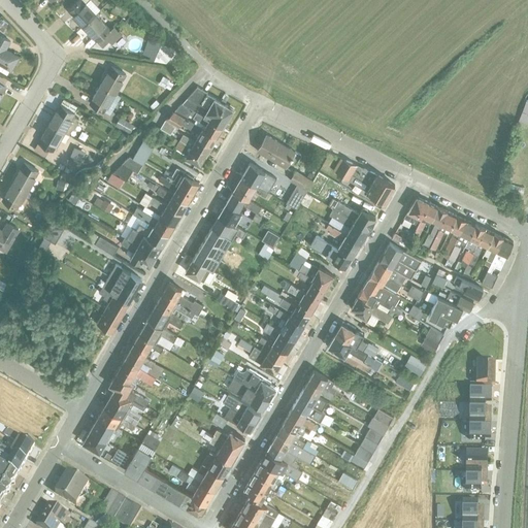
[(85,25),(98,11),(87,0),(76,0),(68,8),(85,25)]
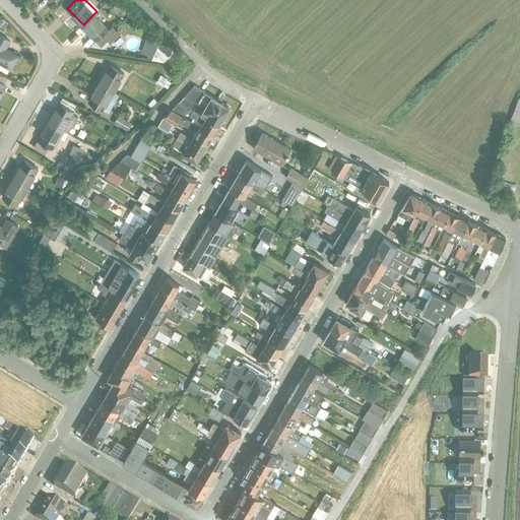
[(99,40),(112,27),(96,11),(83,24),(99,40)]
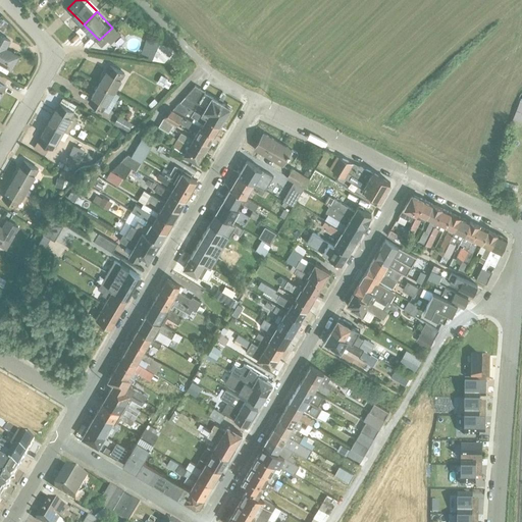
[(0,32),(0,61),(12,68),(21,54),(7,47),(12,39),(0,32)]
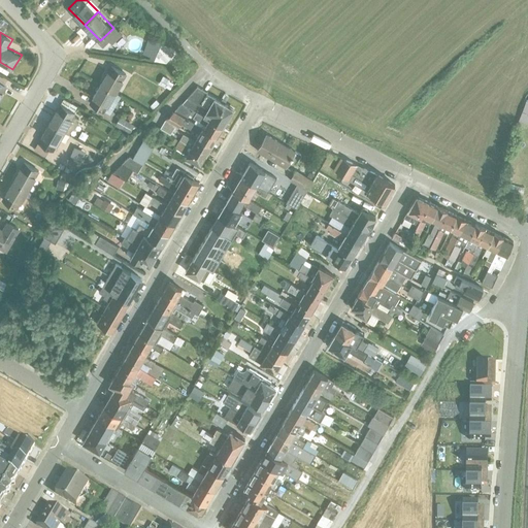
[(149,36),(143,56),(156,58),(160,38),(149,36)]
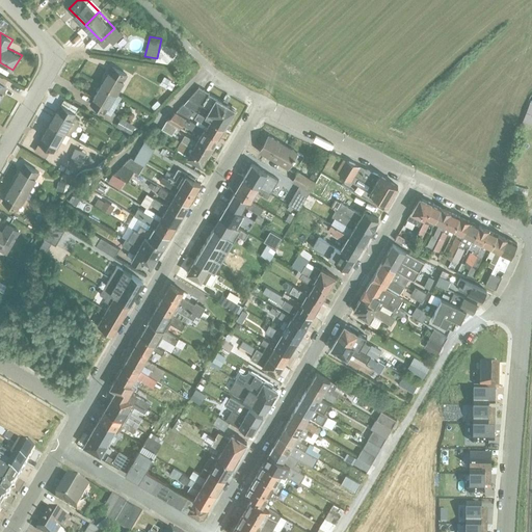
[(155,59),(168,67),(177,50),(163,43),(155,59)]
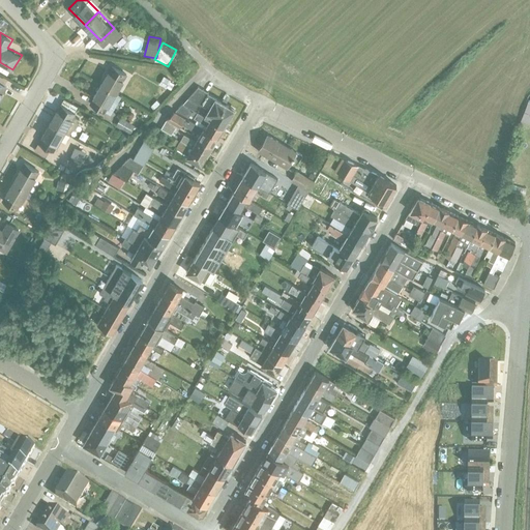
[(129,72),(113,63),(101,83),(117,92),(129,72)]
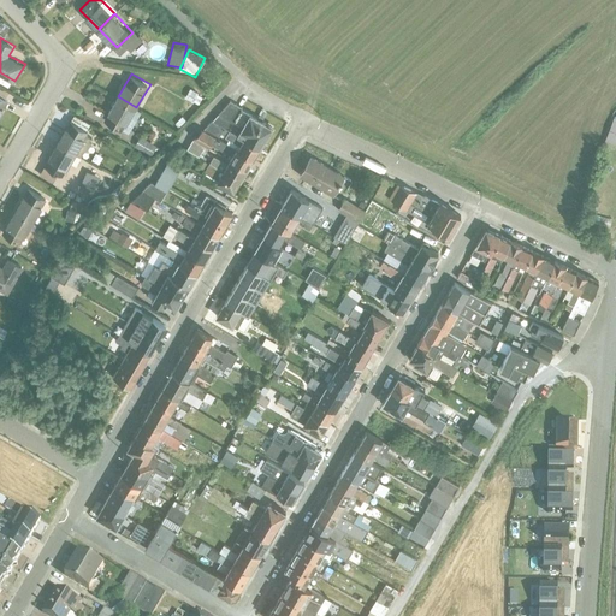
[(199,92),(190,87),(185,98),(194,102),(199,92)]
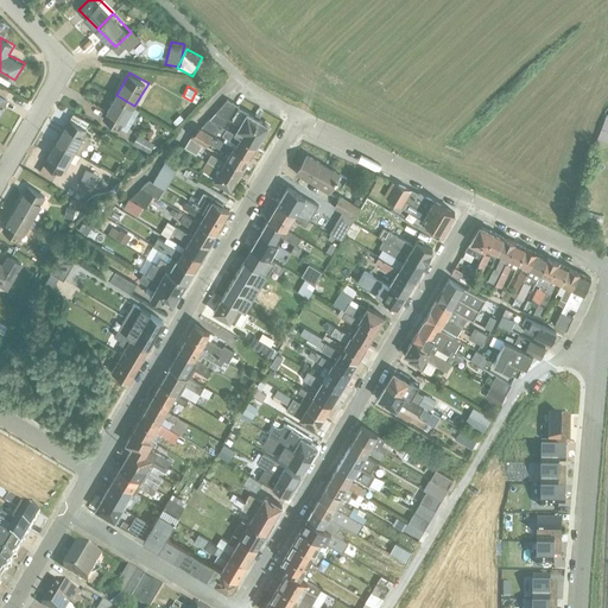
[(134,106),(116,95),(103,116),(121,127),(134,106)]
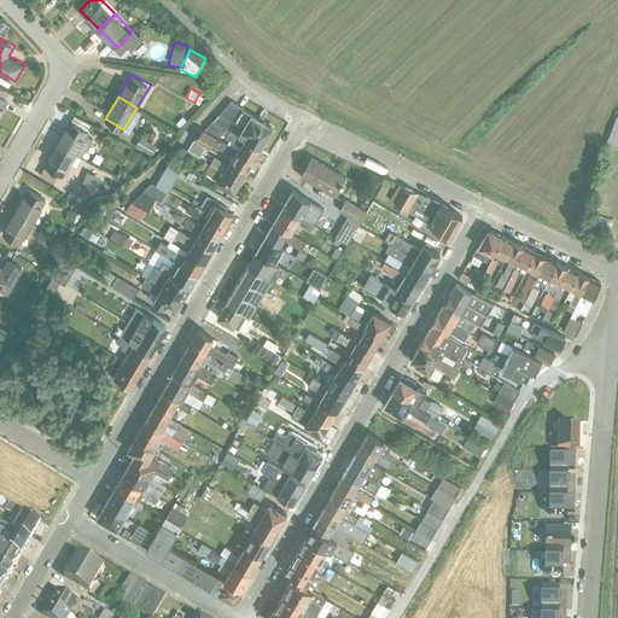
[(219,182),(237,192),(275,126),(244,106),(235,120),(245,126),(240,135),(231,129),(227,136),(243,145),(240,150),(239,149),(229,163),(215,155),(205,172),(220,180),(219,182)]
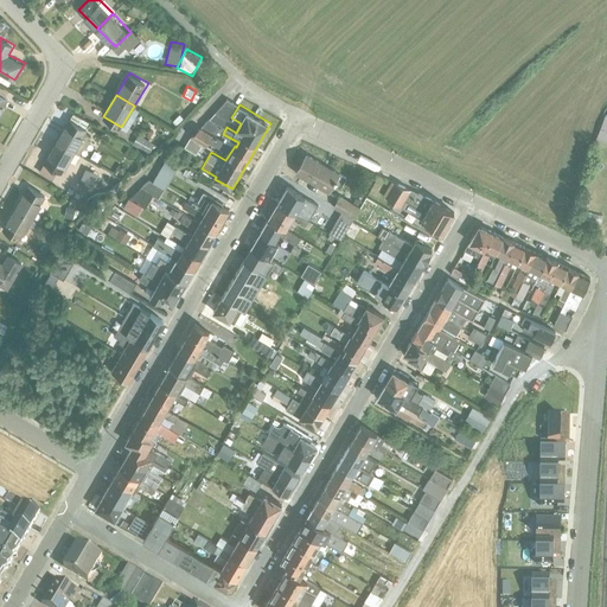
[(596,140),(606,141),(606,112),(604,112),(596,140)]
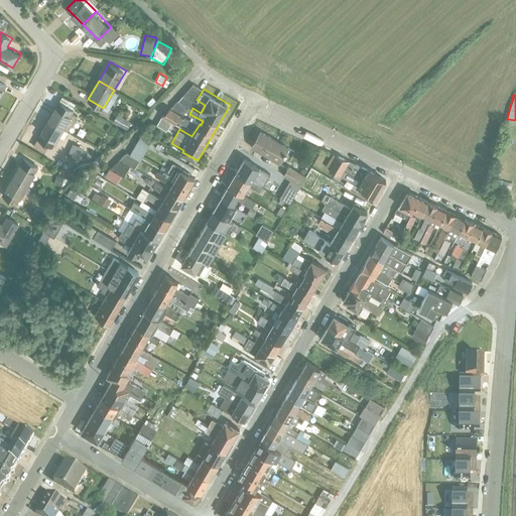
[(65,127),(75,109),(59,100),(48,119),(65,127)]
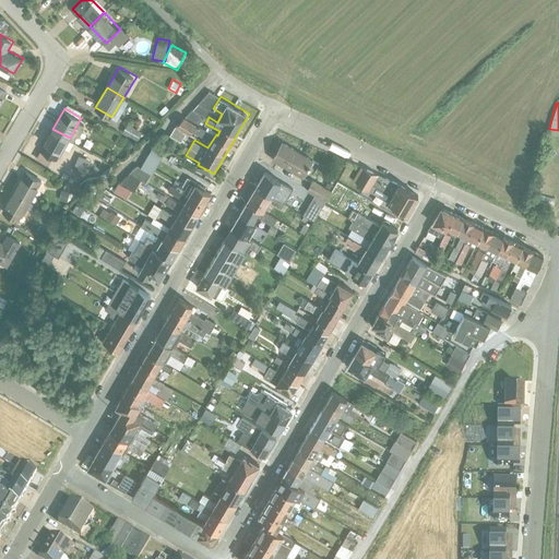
[(170,134),(181,141),(187,130),(191,132),(197,123),(186,117),(177,123),(170,134)]
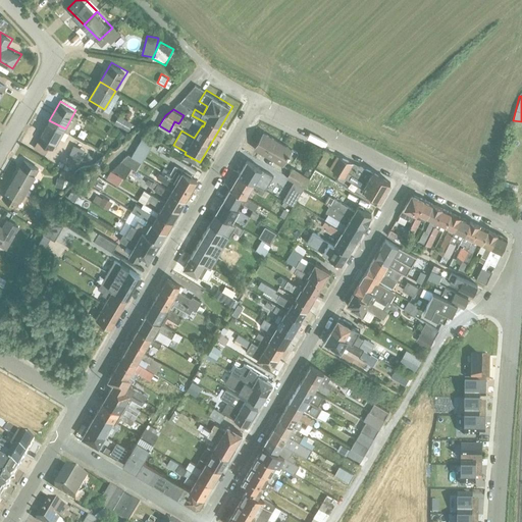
[(133,122),(119,114),(114,121),(127,131),(133,122)]
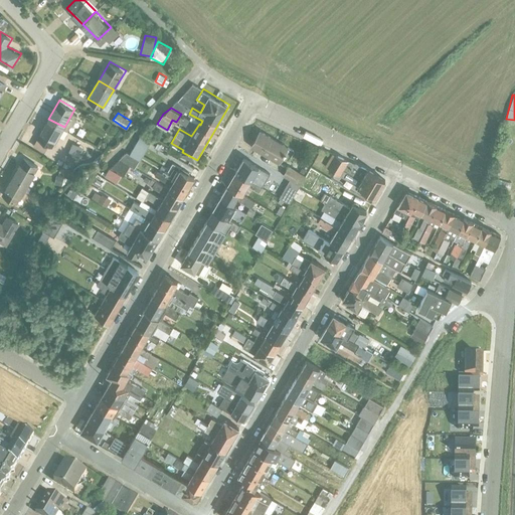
[(53,146),(64,127),(48,119),(33,144),(44,151),(48,143),(53,146)]
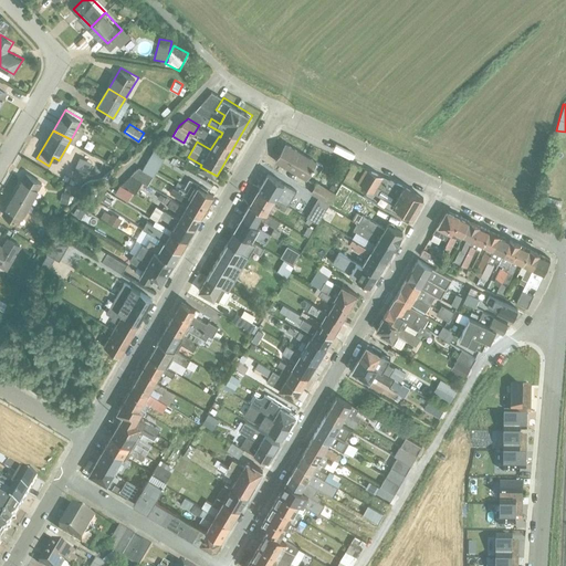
[(286,144),(275,161),(306,179),(316,163),(286,144)]
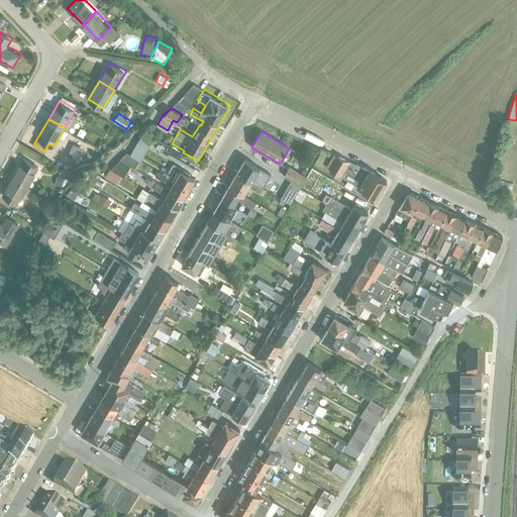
[(66,158),(77,162),(83,146),(72,142),(66,158)]
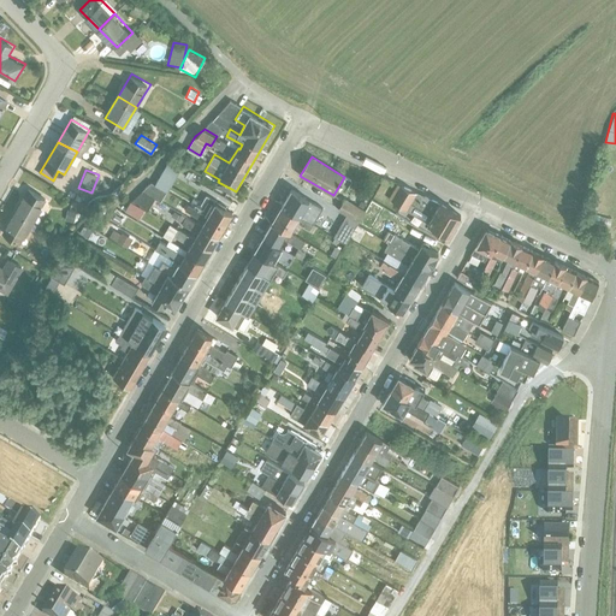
[(132,200),(149,208),(155,196),(161,200),(167,189),(153,182),(143,190),(132,200)]
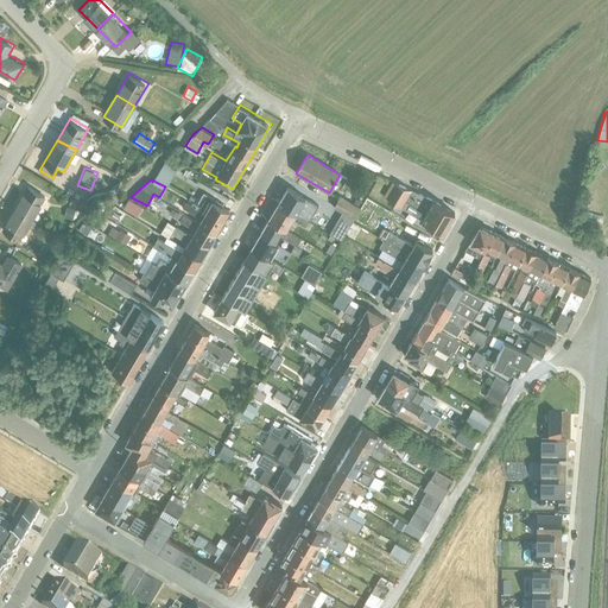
[(388,201),(396,184),(392,182),(384,196),(387,198),(387,200),(388,201)]
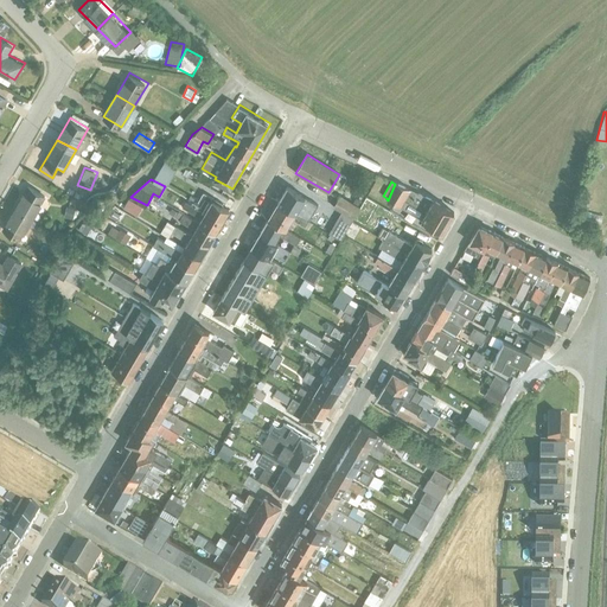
[(46,193),(27,184),(16,205),(34,216),(46,193)]
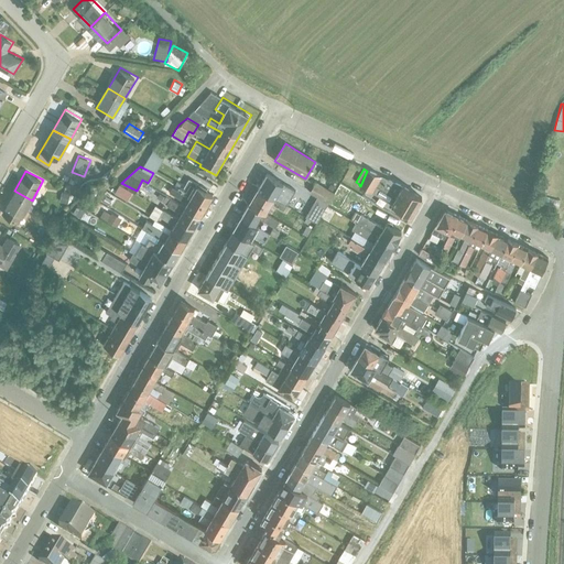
[(367,171),(360,186),(360,187),(369,193),(370,192),(392,204),(391,204),(411,216),(422,197),(402,186),(368,171),(367,171)]
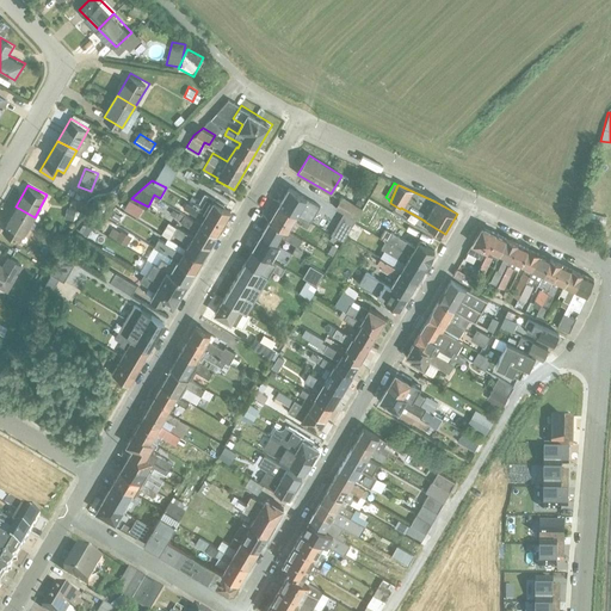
[(279,204),(310,223),(320,207),(289,189),(279,204)]
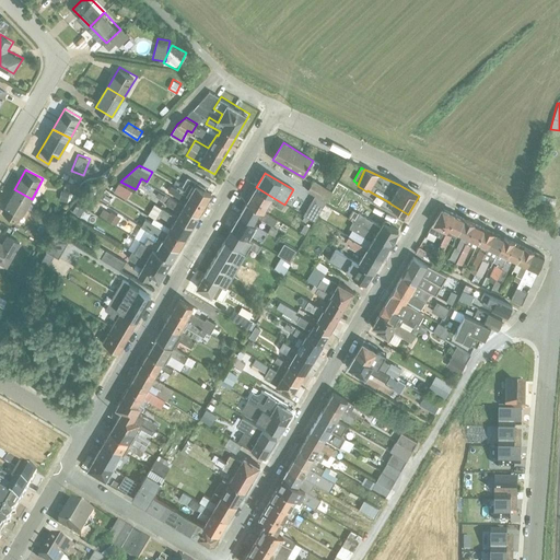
[(334,175),(326,186),(330,188),(333,185),(335,186),(339,178),(334,175)]
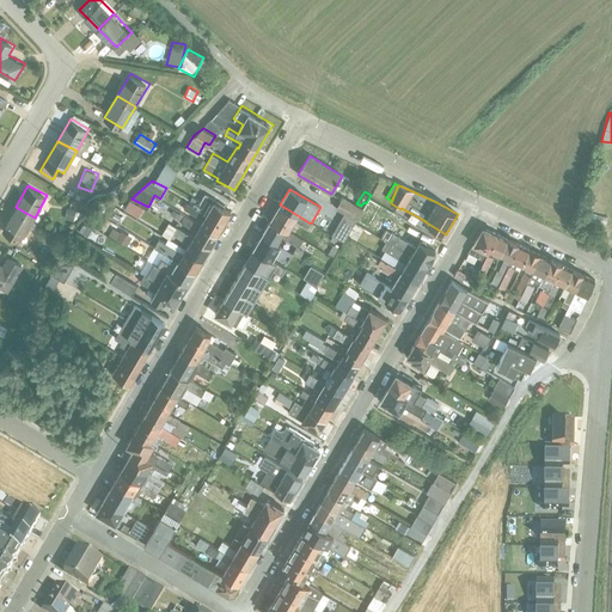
[(343,196),(336,208),(344,214),(357,221),(363,209),(343,196)]
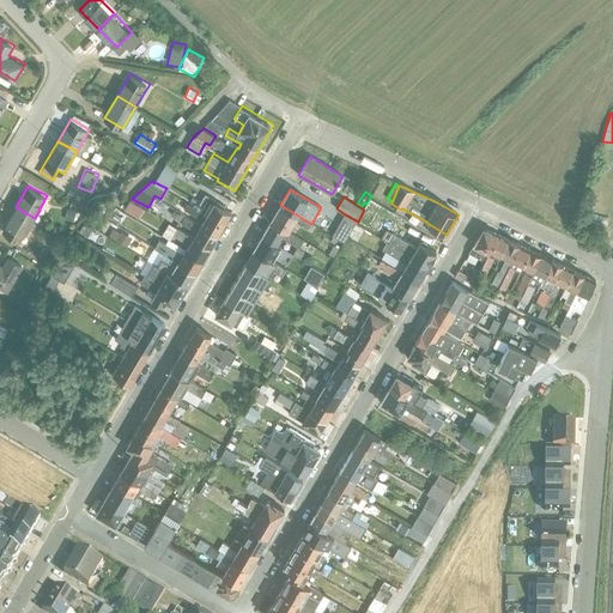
[(226,223),(234,211),(216,200),(208,213),(226,223)]
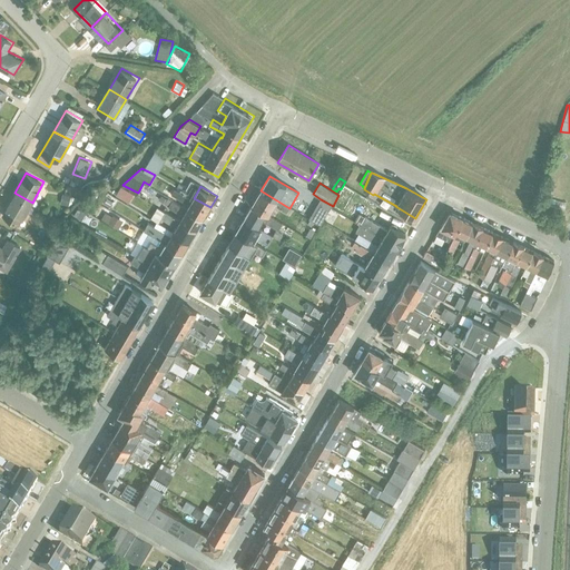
[(252,206),(269,216),(277,204),(281,206),(278,208),(286,213),(290,208),(261,190),(252,206)]
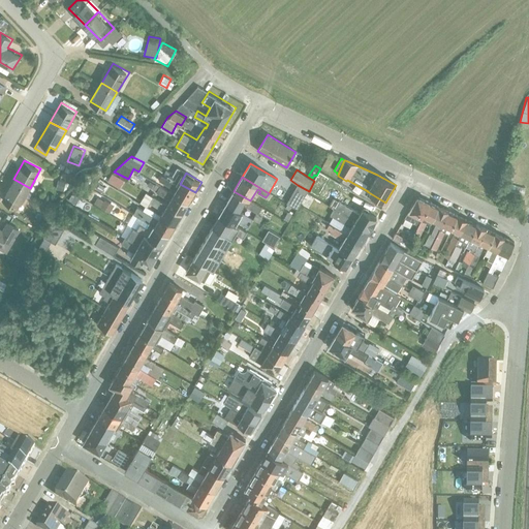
[(30,188),(13,179),(3,197),(20,207),(30,188)]
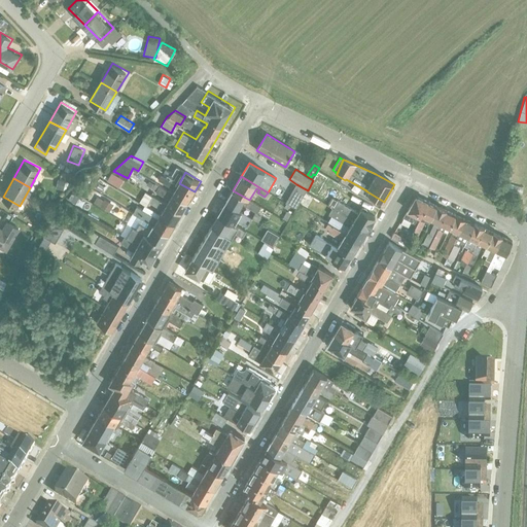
[(58,180),(56,189),(66,191),(68,181),(58,180)]
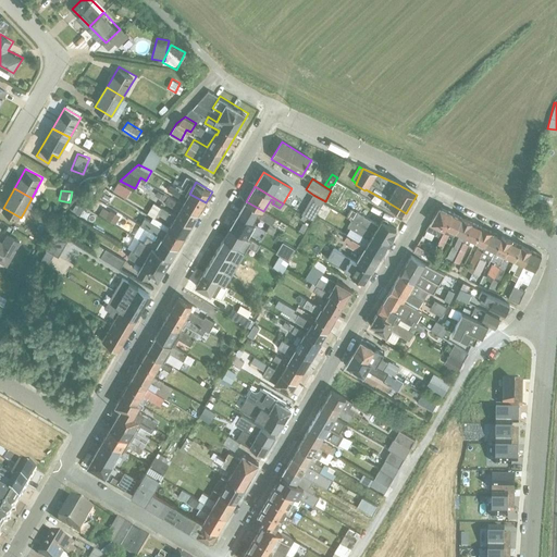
[(200,212),(206,202),(189,194),(183,203),(200,212)]
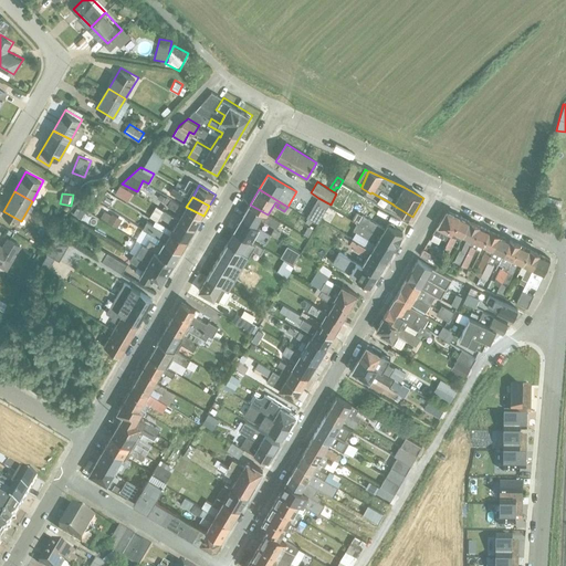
[(320,222),(331,205),(318,198),(308,216),(320,222)]
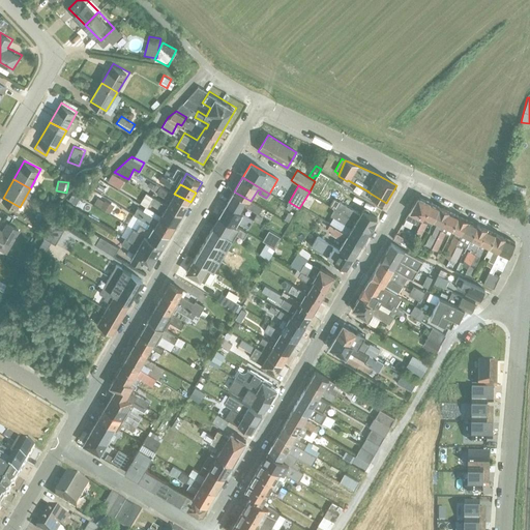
[(227,204),(240,212),(244,205),(259,214),(263,208),(251,201),(234,192),(227,204)]
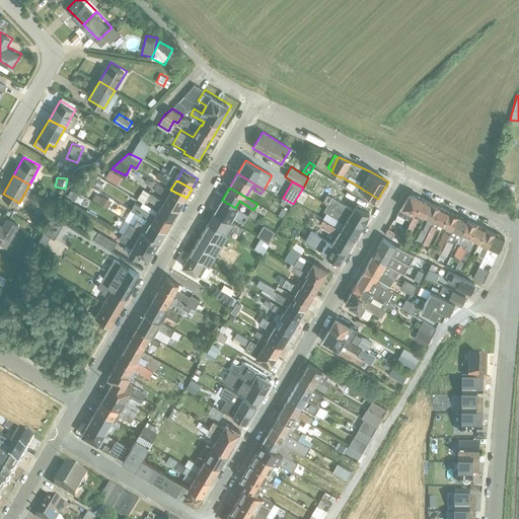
[(137,199),(145,203),(150,192),(142,189),(137,199)]
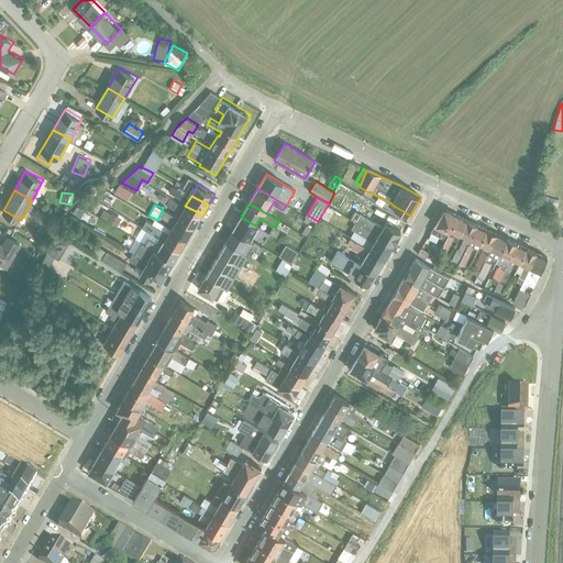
[(195,227),(202,214),(185,206),(178,217),(195,227)]
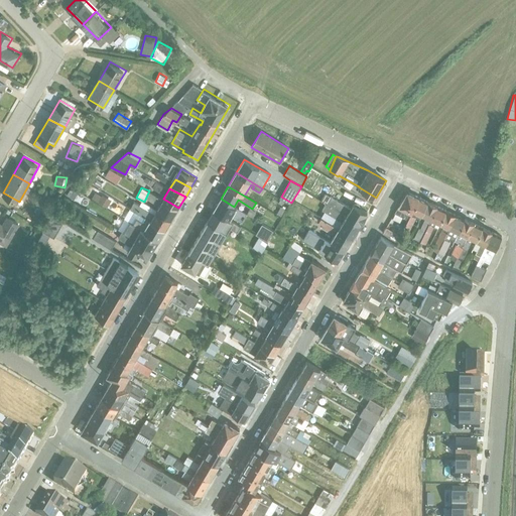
[(92,198),(107,207),(112,198),(96,189),(92,198)]
